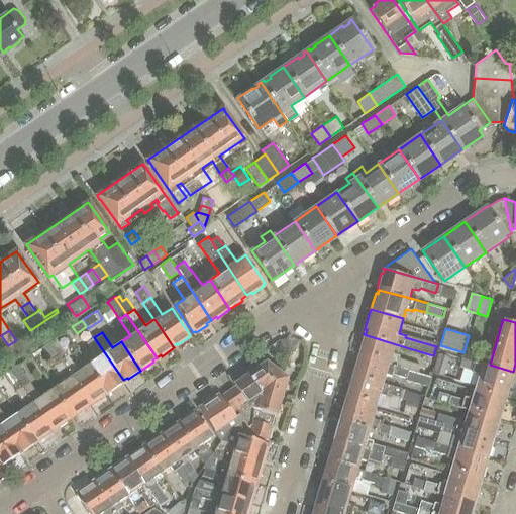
[(396,344),(364,334),(358,349),(360,349),(359,354),(410,370),(431,376),(434,367),(400,356),(400,354),(393,353),(396,344)]
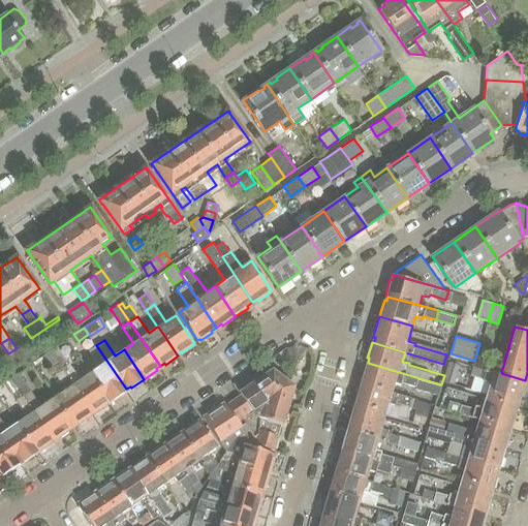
[(297,361),(306,347),(299,344),(293,344),(287,346),(297,361)]
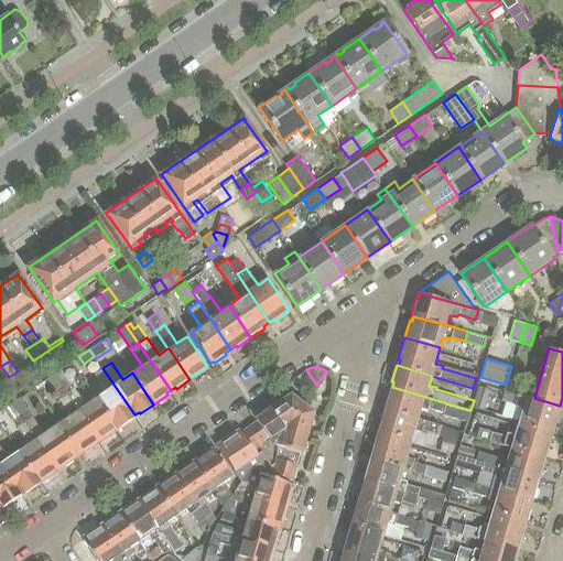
[(66,392),(74,387),(62,368),(54,374),(66,392)]
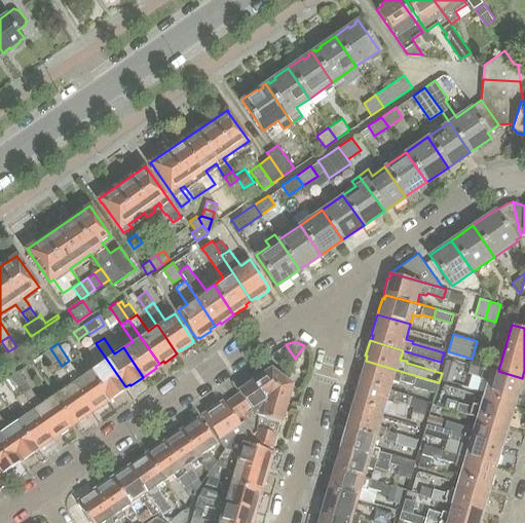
[(89,370),(110,400),(122,390),(121,389),(125,386),(96,343),(88,348),(100,364),(89,370)]
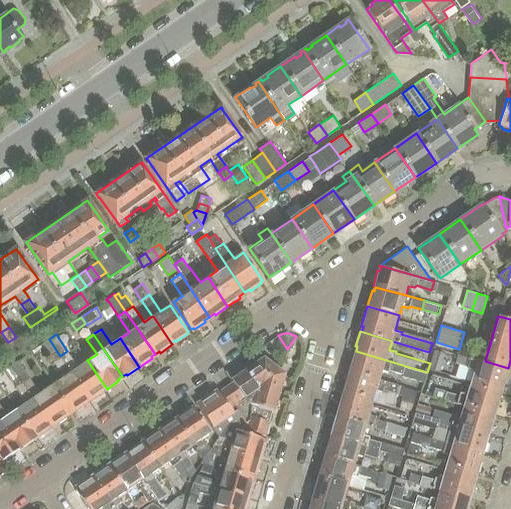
[(48,340),(42,344),(53,361),(60,356),(49,339),(48,340)]
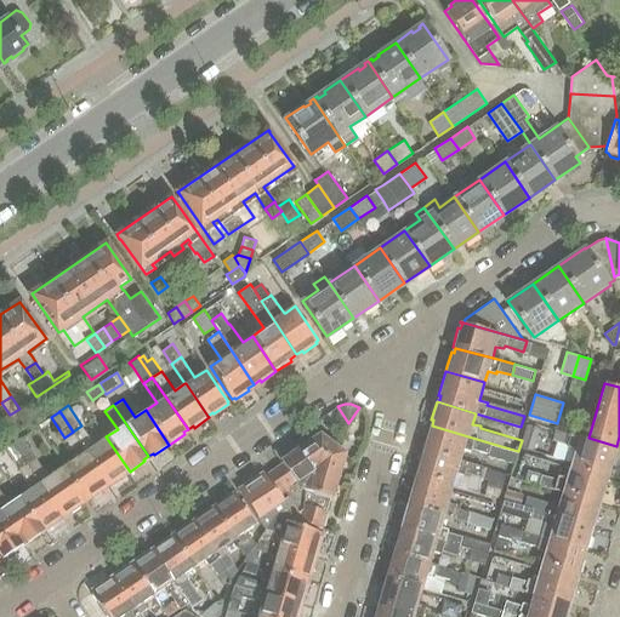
[(527,424),(521,447),(534,451),(534,450),(540,428),(527,424)]
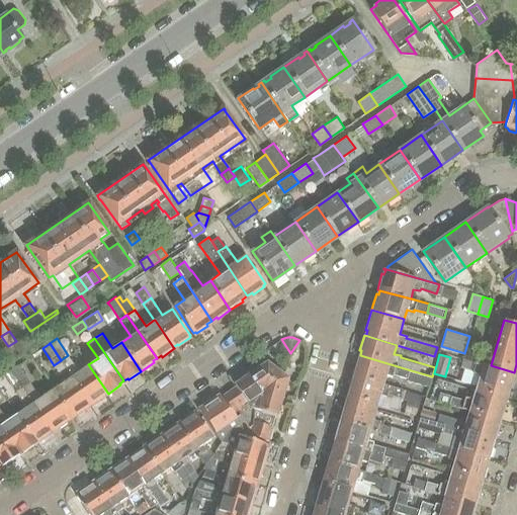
[(79,371),(68,355),(61,360),(90,403),(94,401),(95,402),(108,394),(88,364),(79,371)]
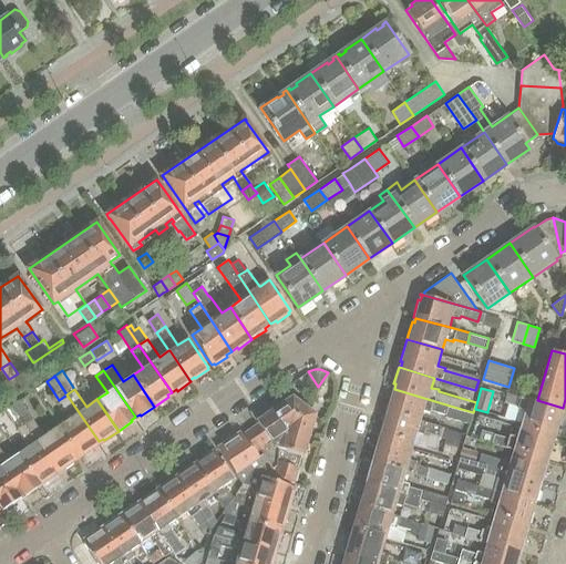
[(450,406),(394,389),(393,395),(391,393),(386,410),(421,420),(423,410),(430,412),(431,410),(446,414),(450,406)]
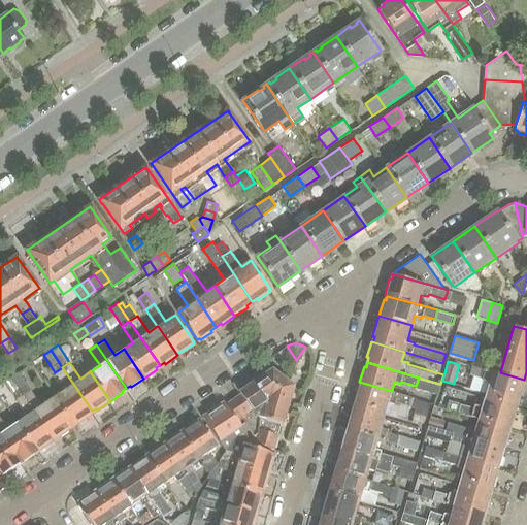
[(489,382),(486,392),(508,398),(518,401),(523,385),(521,385),(522,381),(524,381),(524,380),(500,372),(472,365),(470,373),(483,378),(482,380),(489,382)]
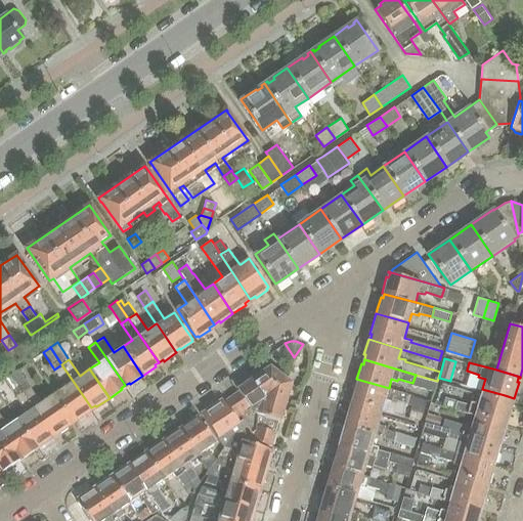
[(54,370),(66,385),(55,392),(51,395),(70,423),(75,420),(76,421),(88,413),(87,410),(91,407),(61,364),(54,370)]
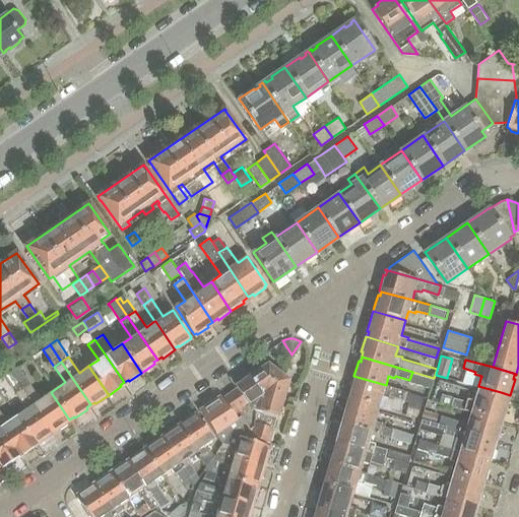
[(238,386),(237,386),(237,387),(247,403),(251,409),(278,372),(268,365),(248,378),(247,377),(237,384),(238,386)]
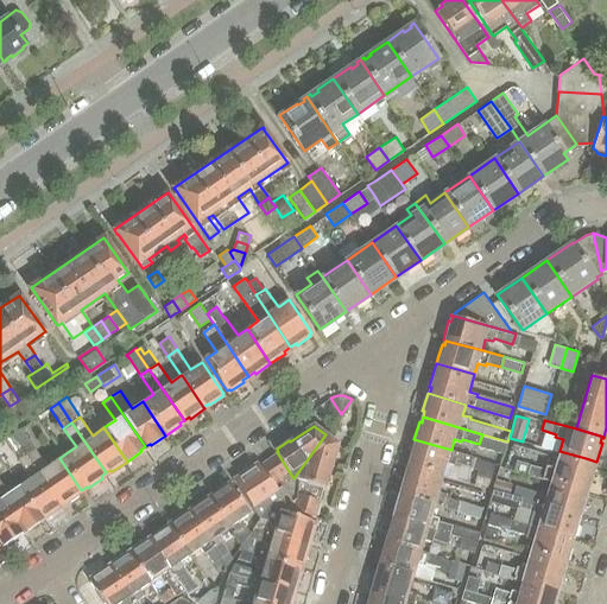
[(36,447),(23,427),(13,433),(27,453),(36,447)]
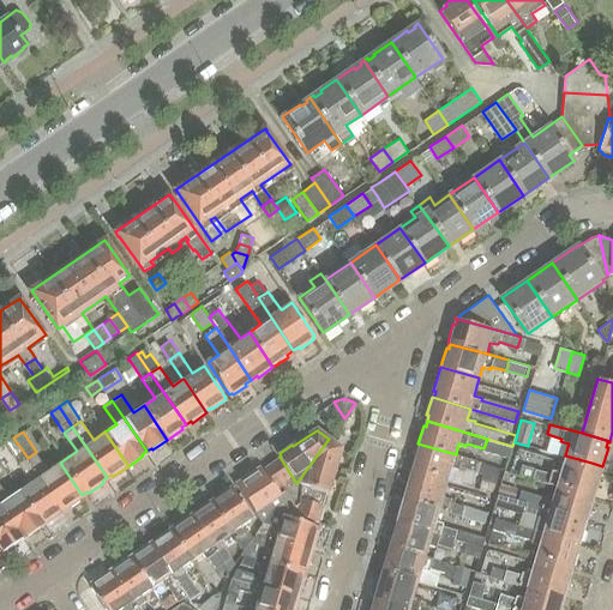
[(28,458),(13,438),(6,442),(19,463),(28,458)]
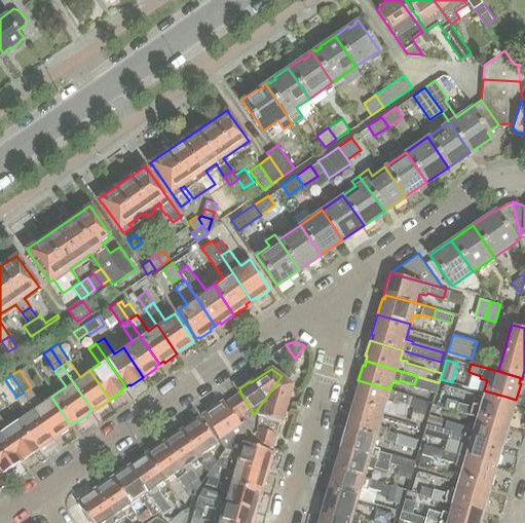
[(282,376),(254,414),(258,421),(258,427),(276,434),(276,433),(280,421),(280,420),(283,420),(287,408),(285,407),(291,383),(282,376)]
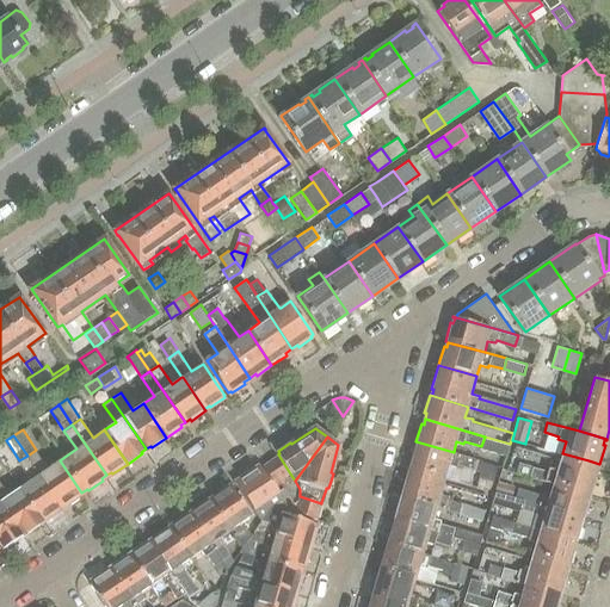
[(481,446),(507,454),(510,444),(485,437),(481,446)]
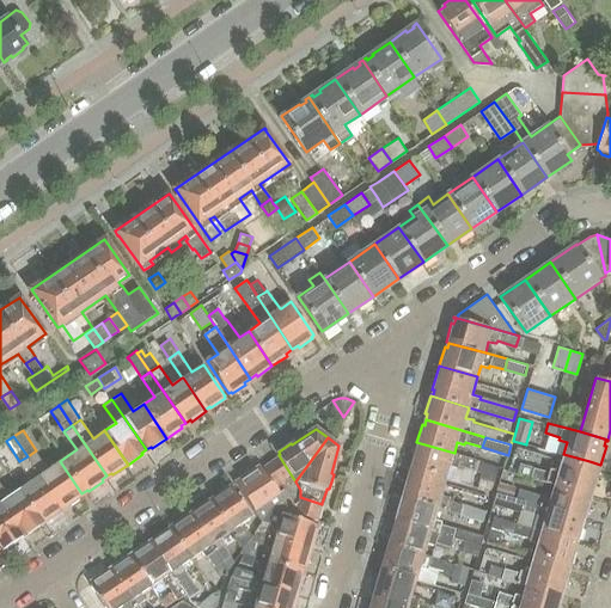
[(415,448),(409,467),(421,471),(447,478),(451,466),(457,468),(458,466),(482,473),(481,478),(495,481),(500,466),(454,453),(416,442),(416,443),(419,443),(417,448),(415,448)]
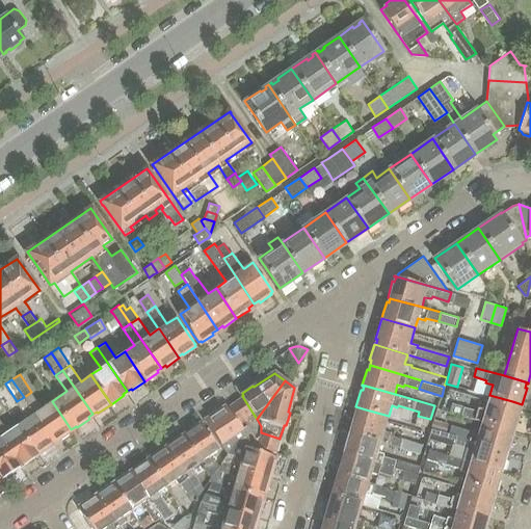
[(24,397),(53,442),(58,438),(59,440),(72,431),(71,429),(52,401),(43,407),(31,392),(24,397)]
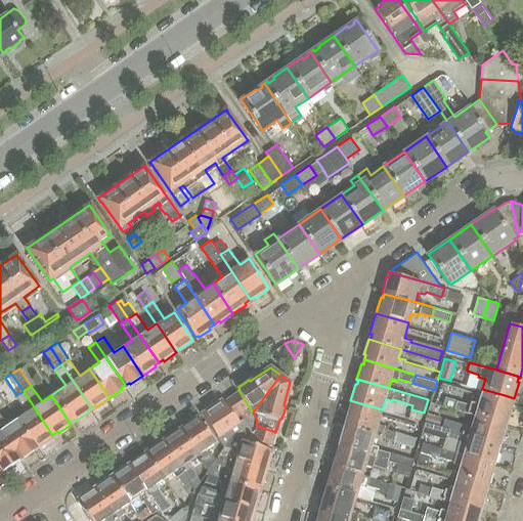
[(507,418),(509,419),(514,398),(505,395),(482,389),(477,403),(471,401),(470,404),(445,396),(443,405),(469,413),(507,424),(507,423),(506,422),(507,418)]
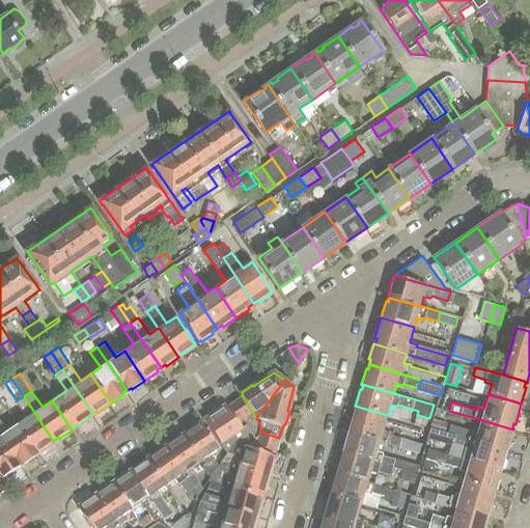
[(231,403),(242,420),(252,412),(242,395),(231,403)]
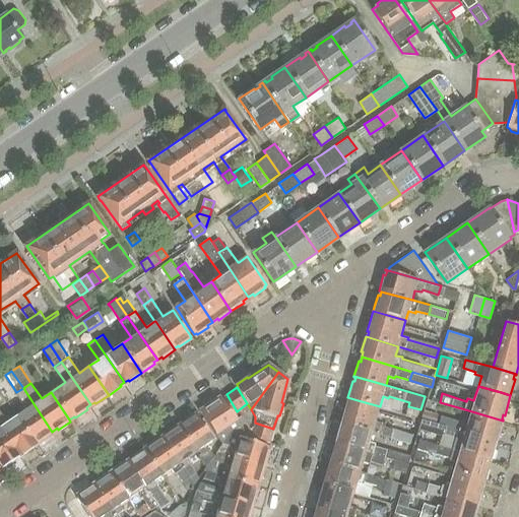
[(27,408),(17,414),(37,444),(49,436),(48,434),(52,432),(23,388),(16,392),(27,408)]
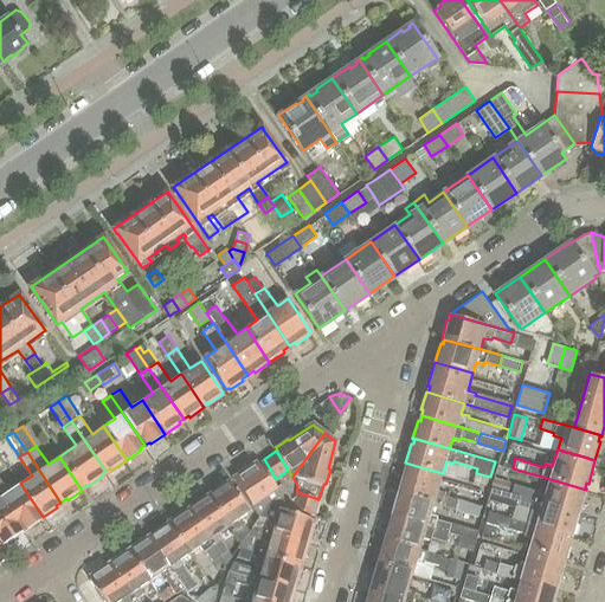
[(233,476),(232,477),(240,489),(255,510),(257,513),(259,517),(270,502),(293,507),(294,504),(281,487),(276,479),(264,459),(259,463),(258,461),(257,463),(256,460),(238,473),(239,474),(235,478),(233,476)]
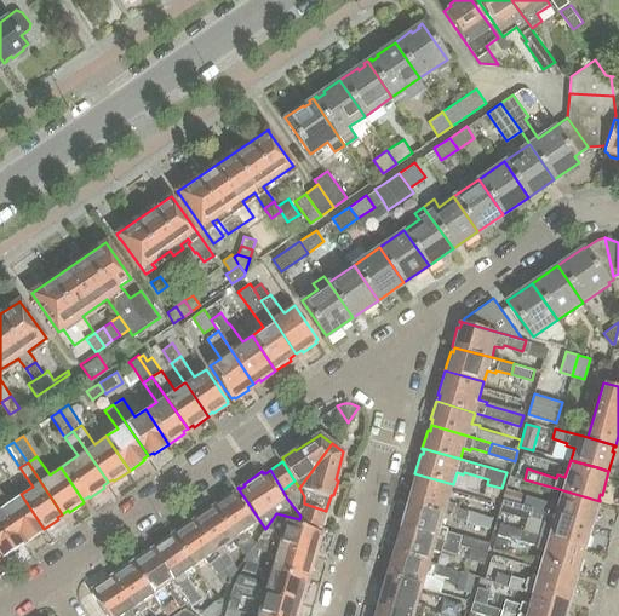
[(406,501),(406,504),(443,514),(466,522),(470,511),(454,506),(454,504),(447,501),(452,488),(453,484),(427,477),(414,473),(413,477),(413,478),(408,496),(411,498),(408,502),(406,501)]
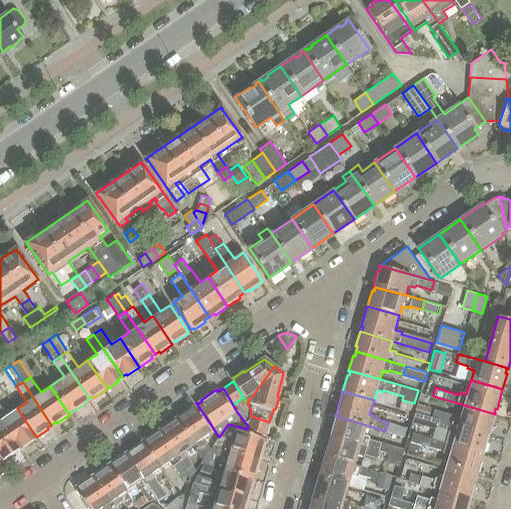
[(243,397),(233,405),(237,412),(248,426),(251,416),(251,410),(247,403),(243,397)]
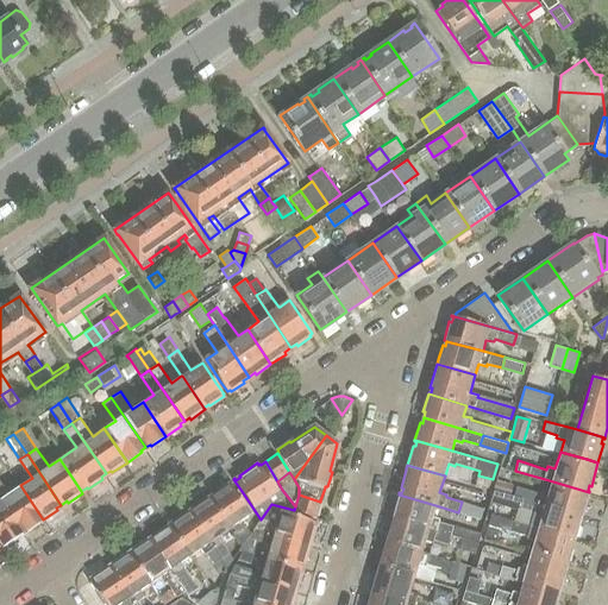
[(496,479),(494,490),(505,493),(511,495),(512,493),(514,485),(502,481),(496,479)]
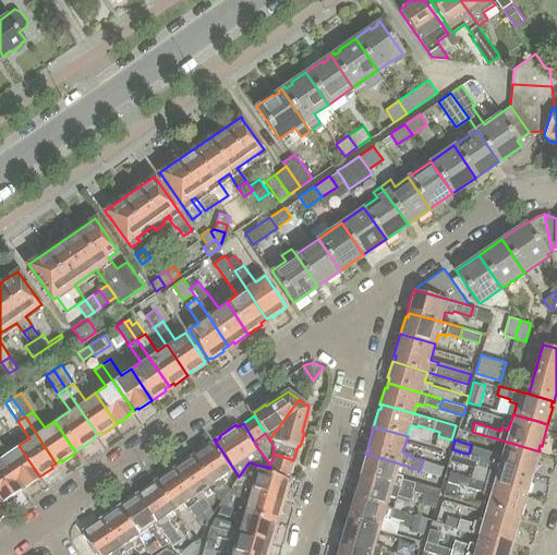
[(540,451),(499,439),(496,449),(495,449),(495,451),(480,448),(477,456),(477,457),(531,472),(533,467),(535,468),(540,451)]
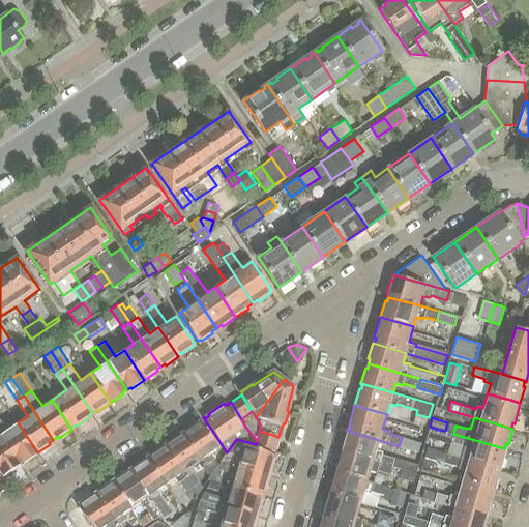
[(25,462),(37,452),(18,422),(7,430),(0,418),(0,434),(20,463),(23,460),(25,462)]
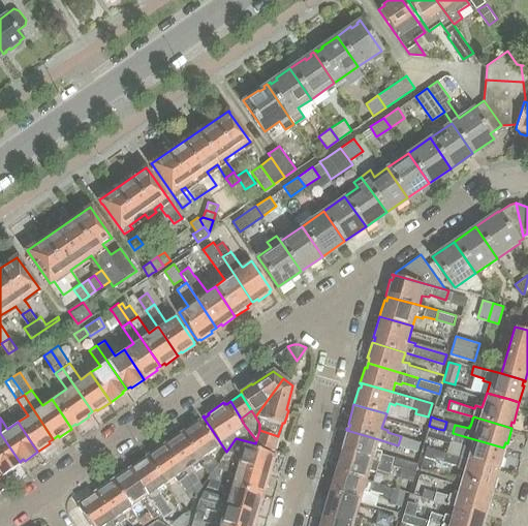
[(217,450),(219,447),(200,421),(199,422),(197,420),(186,428),(187,430),(183,432),(200,459),(210,473),(215,466),(219,464),(214,457),(213,458),(212,456),(218,452),(217,450)]
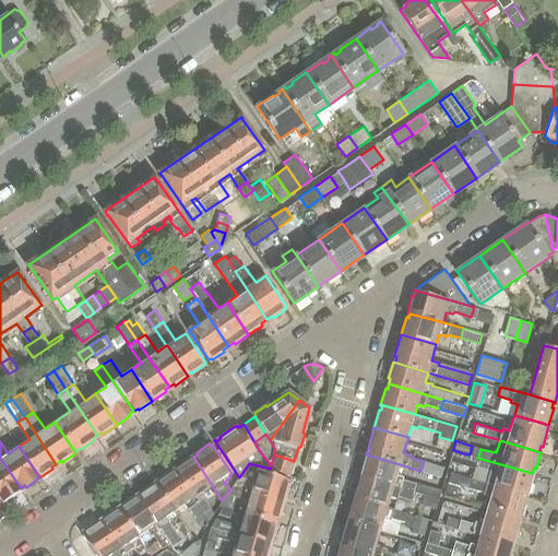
[(478,458),(478,457),(470,453),(469,454),(463,453),(453,450),(451,458),(451,459),(466,464),(467,459),(477,462),(478,458)]
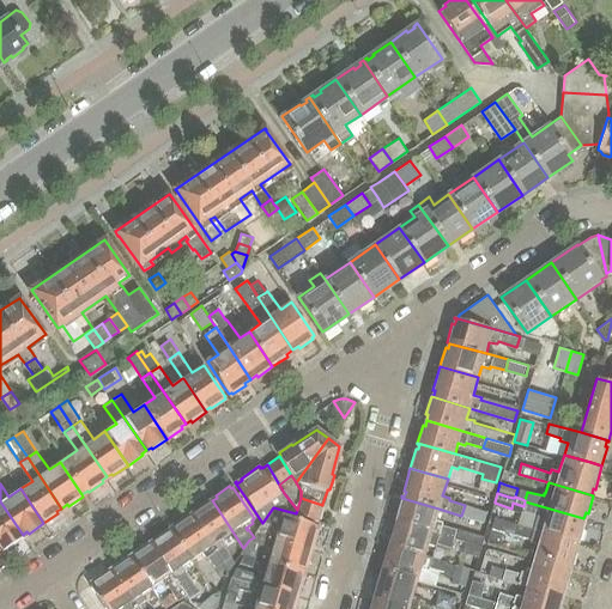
[(297,510),(296,513),(317,519),(322,505),(301,498),(297,510)]
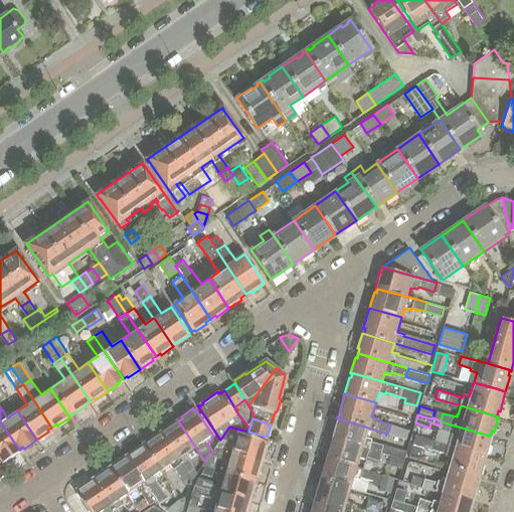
[(368,428),(337,418),(333,433),(335,434),(333,439),(381,453),(391,456),(404,460),(407,451),(384,444),(383,445),(371,441),(372,439),(365,438),(368,428)]
